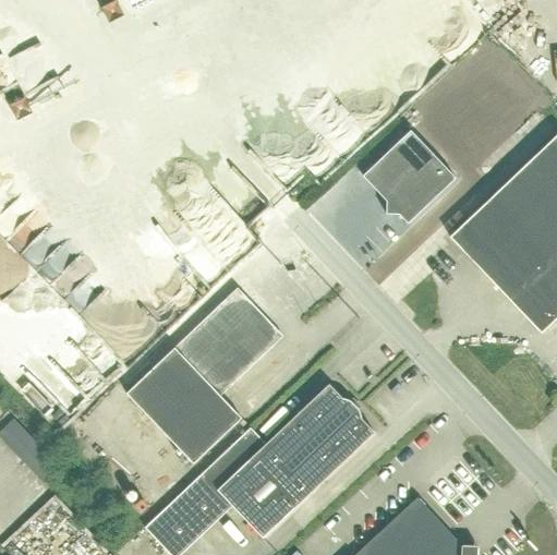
[(418,84),(408,67),(398,72),(383,45),(367,53),(390,98),(418,84)]
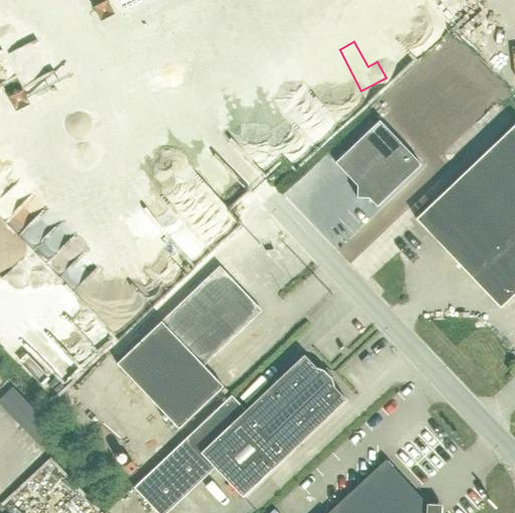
[(358,183),(358,196),(370,196),(378,205),(422,162),(380,118),(336,160),(358,183)]
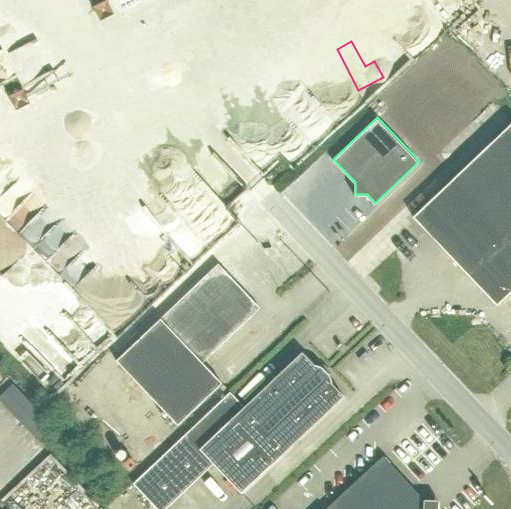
[(497,303),(510,289),(510,121),(443,187),(413,215),(497,303)]
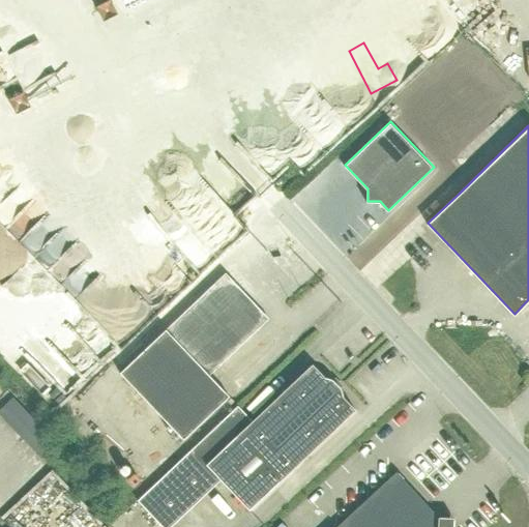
[(227,270),(166,328),(121,371),(184,438),(231,393),(210,373),(270,316),(227,270)]
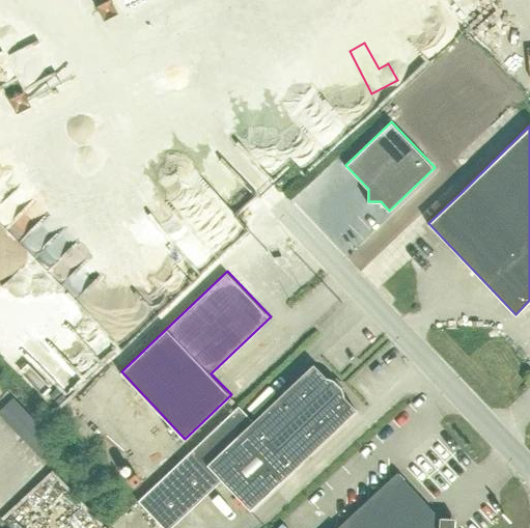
[(330,378),(327,377),(313,363),(253,420),(240,405),(193,448),(139,499),(165,527),(169,527),(222,479),(250,509),(357,409),(343,395),(343,392),(342,389),(341,387),(335,380),(333,379),(330,378)]
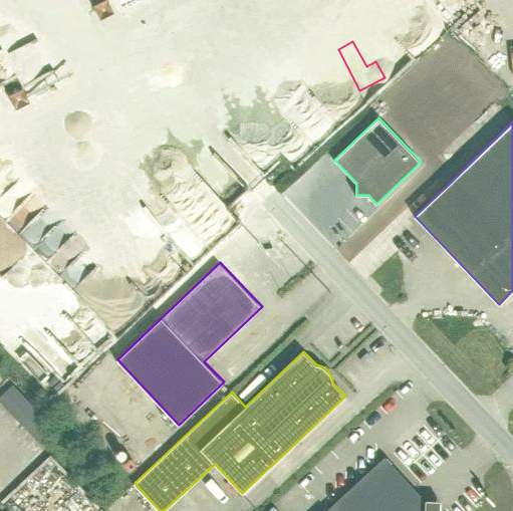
[(437,510),(386,455),(324,510),(437,510)]
